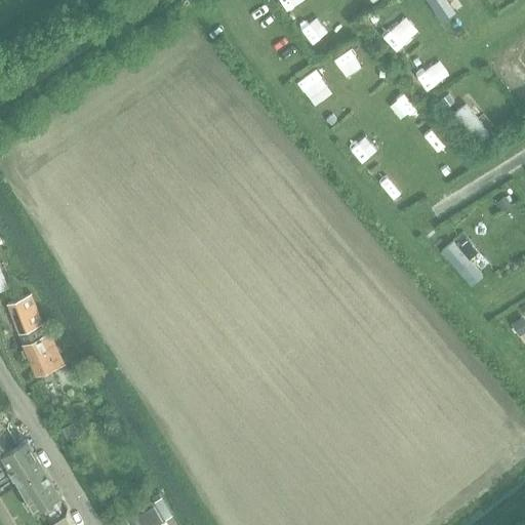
[(506,196),(496,202),(502,210),(511,205),(506,196)]
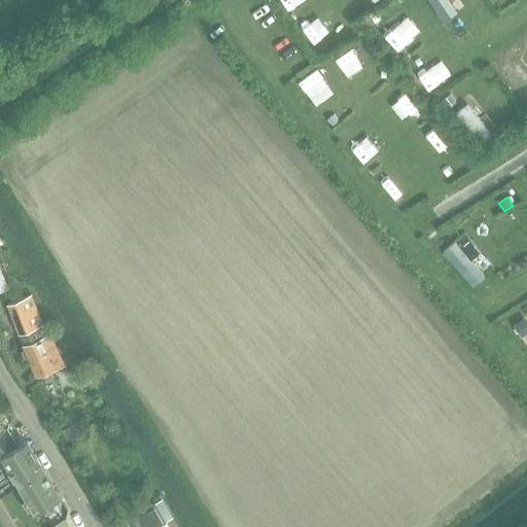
[(0,291),(6,288),(9,287),(0,265),(0,238),(1,238),(0,236),(0,291)]
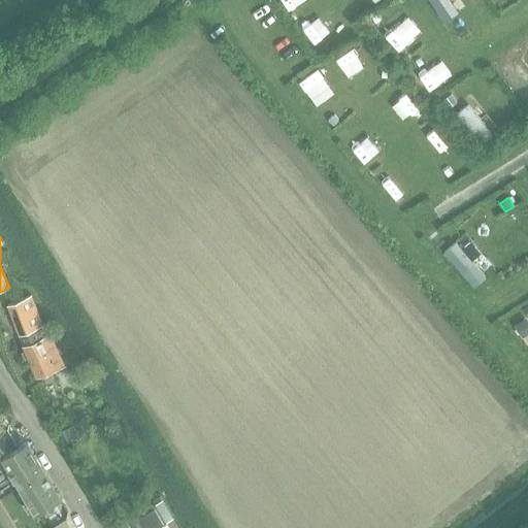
[(8,304),(25,347),(27,352),(22,354),(25,361),(30,359),(37,377),(63,366),(56,349),(57,349),(51,335),(43,338),(39,327),(43,326),(31,296),(8,304)]
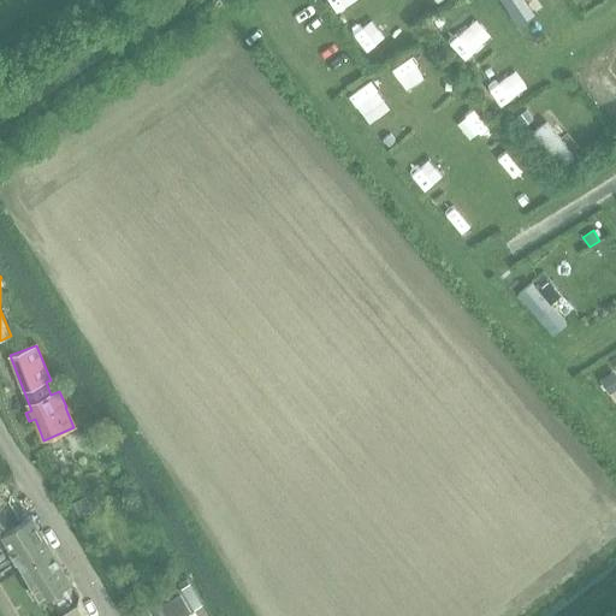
[(615,378),(611,372),(602,379),(610,392),(615,388),(615,378)]
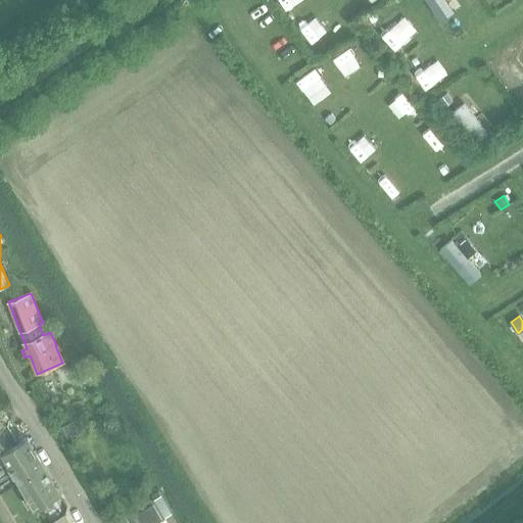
[(69,423),(61,427),(67,439),(76,435),(69,423)]
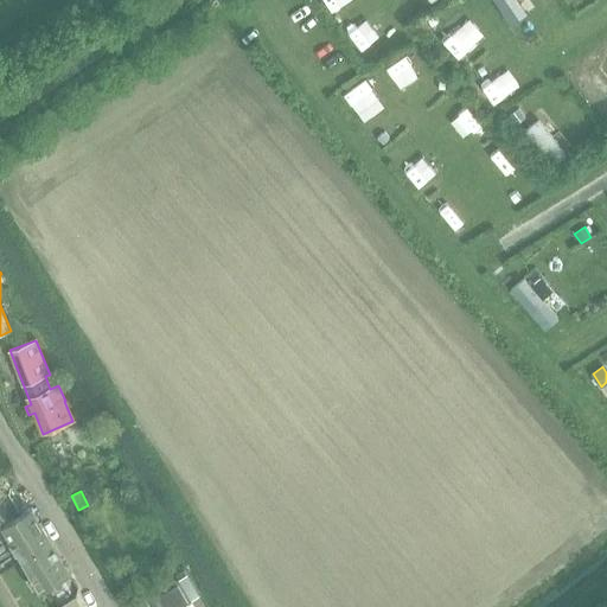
[(136,491),(123,499),(133,513),(146,505),(136,491)]
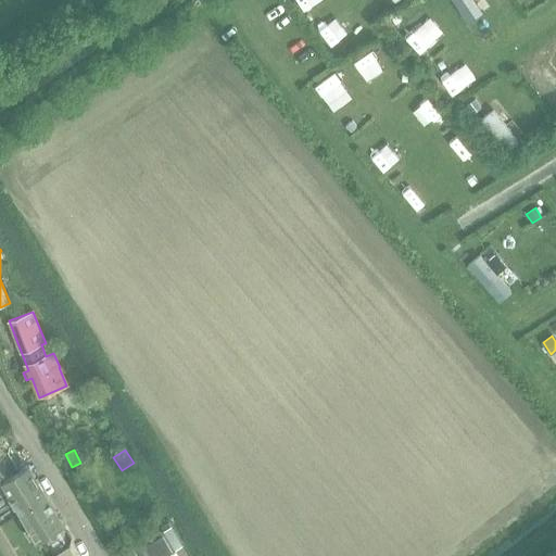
[(12,496),(21,513),(47,496),(29,467),(3,482),(12,496)]
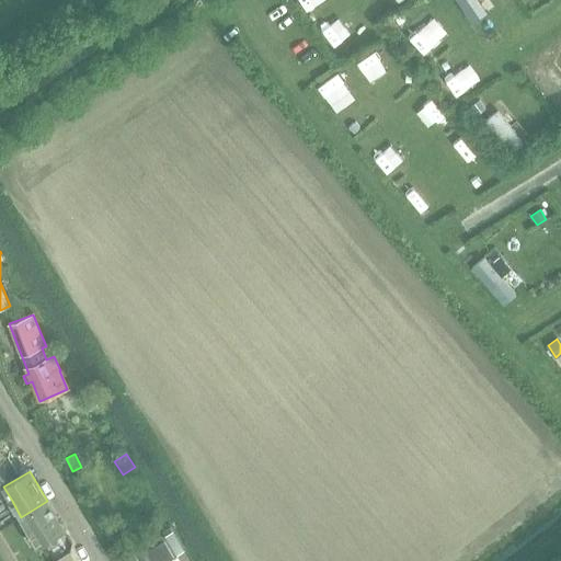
[(65,530),(47,501),(21,517),(30,531),(25,535),(31,545),(36,541),(39,547),(65,530)]
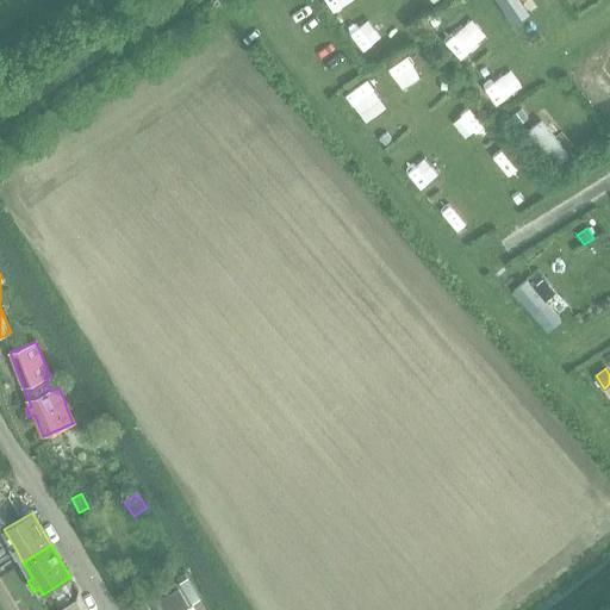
[(179,609),(180,609),(192,603),(181,584),(132,609),(179,609)]
